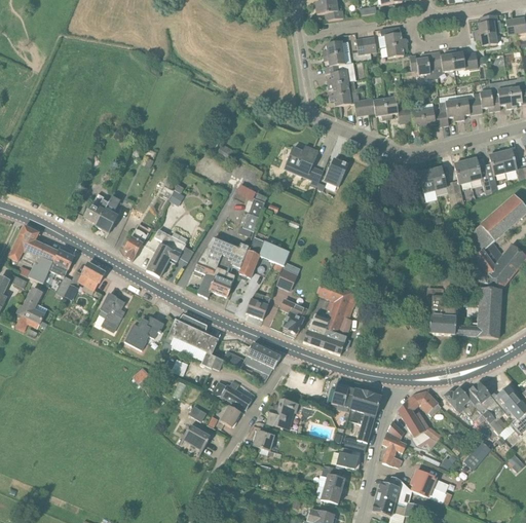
[(322,0),(314,1),(316,14),(325,12),(326,20),(343,17),(341,5),(336,5),(336,0),(322,0)]
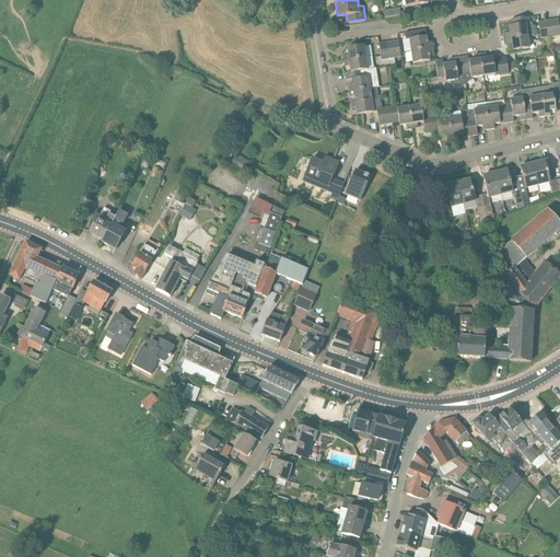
[(384,15),(400,12),(399,6),(383,9),(384,15)]
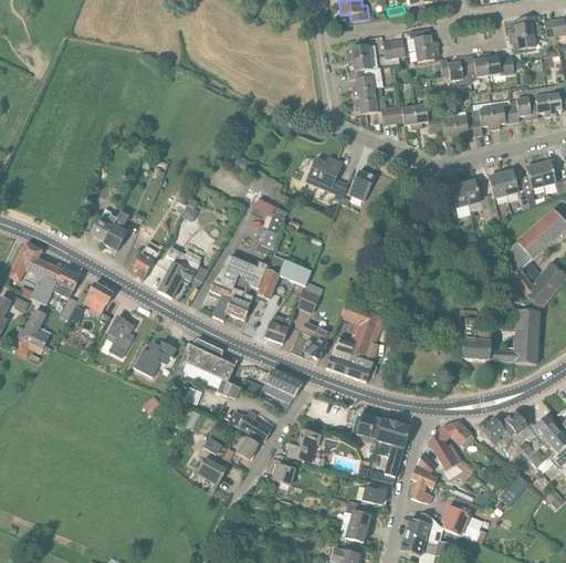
[(511,38),(532,34),(531,23),(535,22),(534,16),(516,18),(517,24),(514,24),(515,31),(511,32),(511,38)]
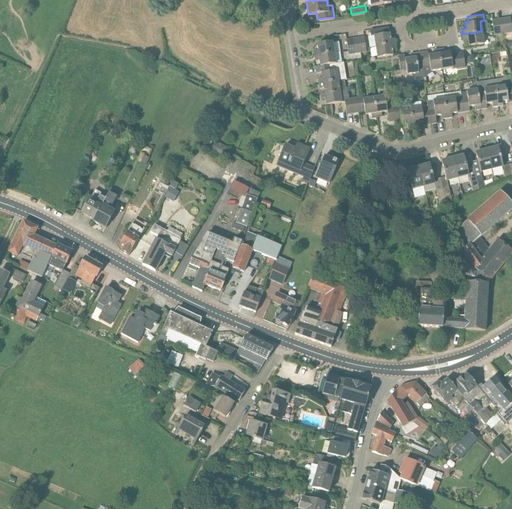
[(506,30),(504,16),(498,17),(500,31),(503,31),(506,30)]
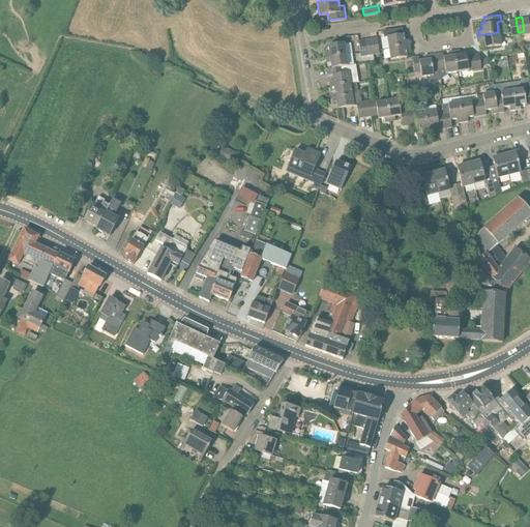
[(518,32),(516,18),(509,19),(511,33),(518,32)]
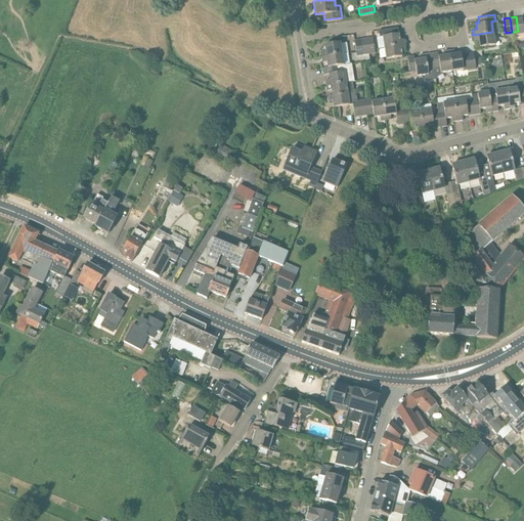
[(384,45),(404,42),(403,37),(399,38),(397,26),(378,29),(379,35),(383,35),(384,45)]
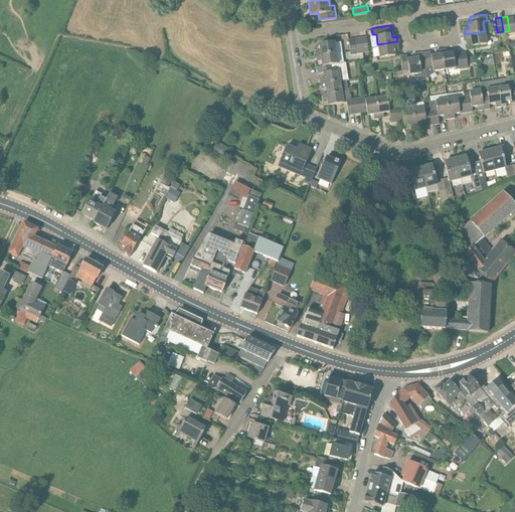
[(470,37),(471,44),(486,42),(484,31),(465,34),(466,37),(470,37)]
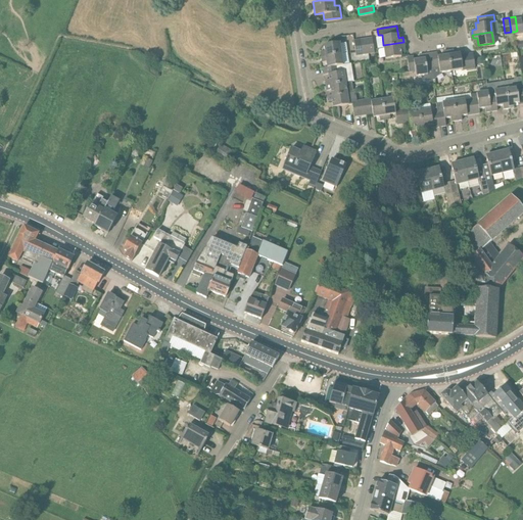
[(375,51),(372,36),(366,37),(368,52),(375,51)]
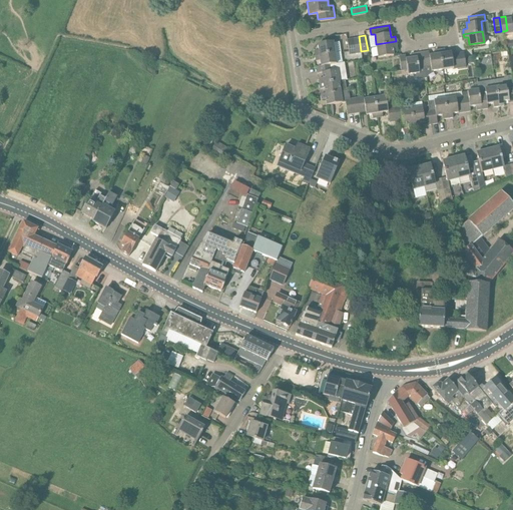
[(361,51),(359,36),(353,37),(355,52),(361,51)]
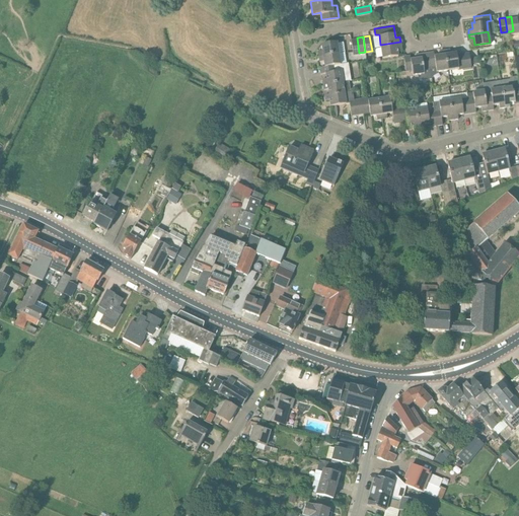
[(359,53),(357,38),(351,39),(353,54),(359,53)]
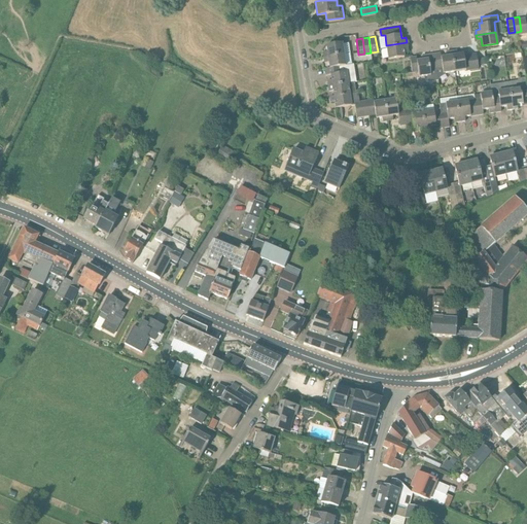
[(324,56),(344,53),(349,51),(348,41),(342,42),(342,41),(326,43),(327,49),(323,50),(324,56)]
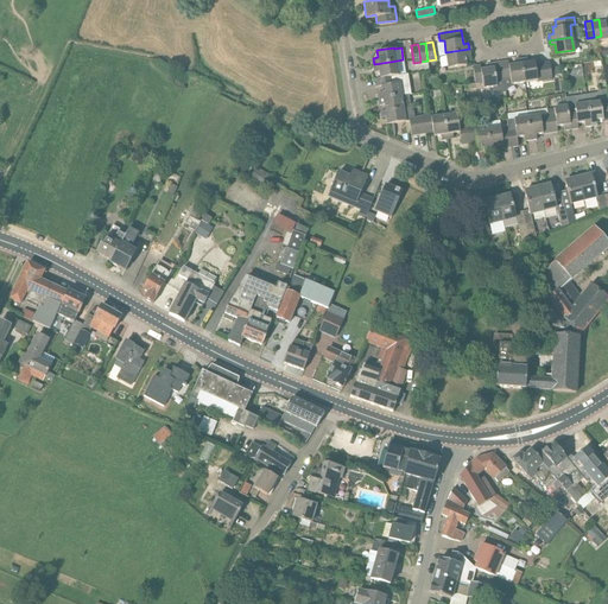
[(470,55),(469,49),(445,52),(448,67),(467,63),(466,56),(470,55)]
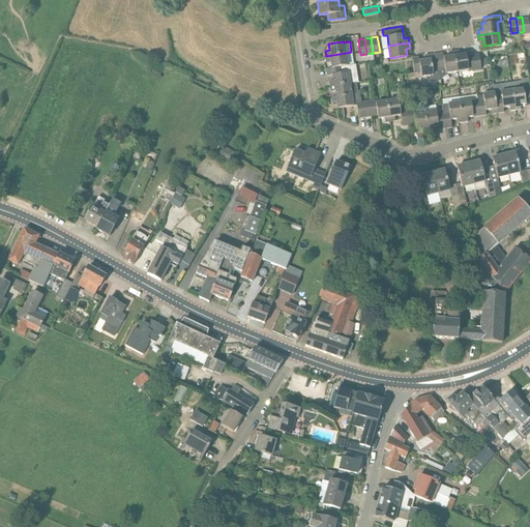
[(453,50),(457,69),(468,67),(468,68),(475,67),(473,53),(467,54),(466,52),(460,53),(460,49),(453,50)]
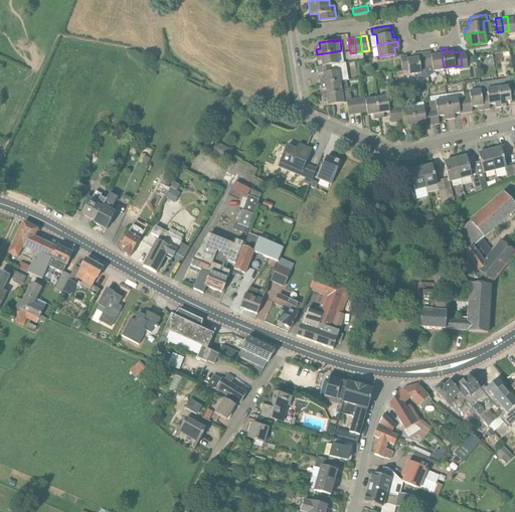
[(431,49),(424,50),(427,69),(434,68),(444,67),(441,48),(437,48),(437,53),(433,53),(431,53),(431,49)]
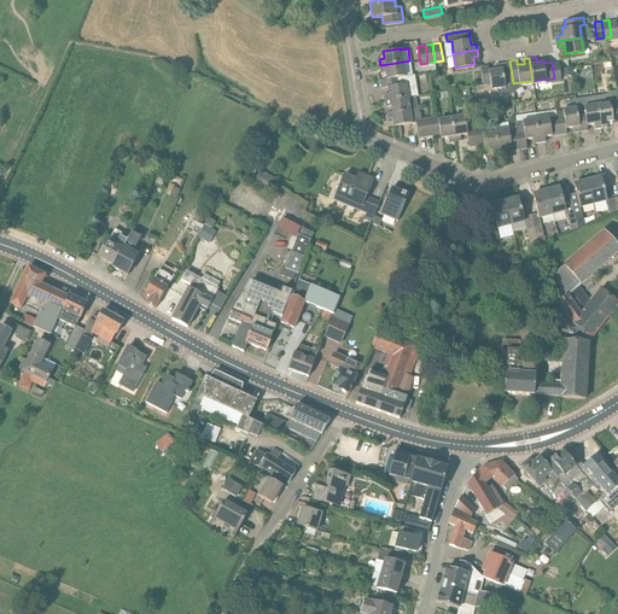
[(496,68),(489,69),(491,81),(489,81),(490,87),(497,86),(499,94),(513,92),(513,91),(513,83),(509,60),(495,63),(496,68)]
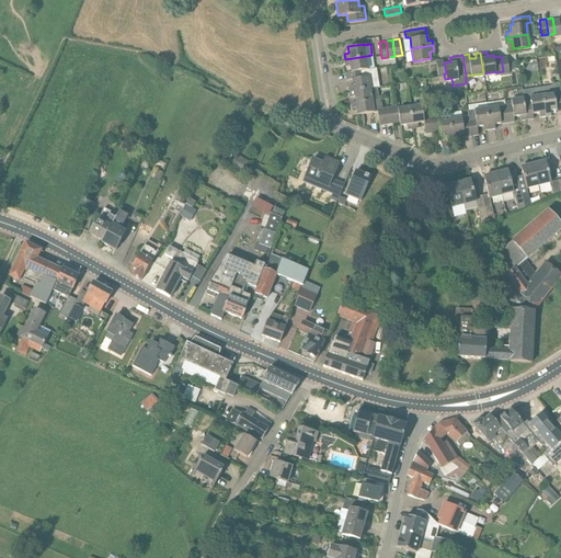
[(351,70),(367,68),(366,56),(345,59),(345,65),(350,64),(351,70)]
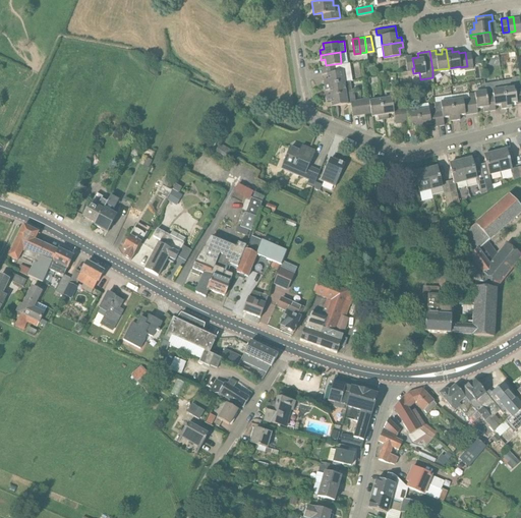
[(407,69),(412,68),(414,68),(412,58),(411,54),(405,55),(407,69)]
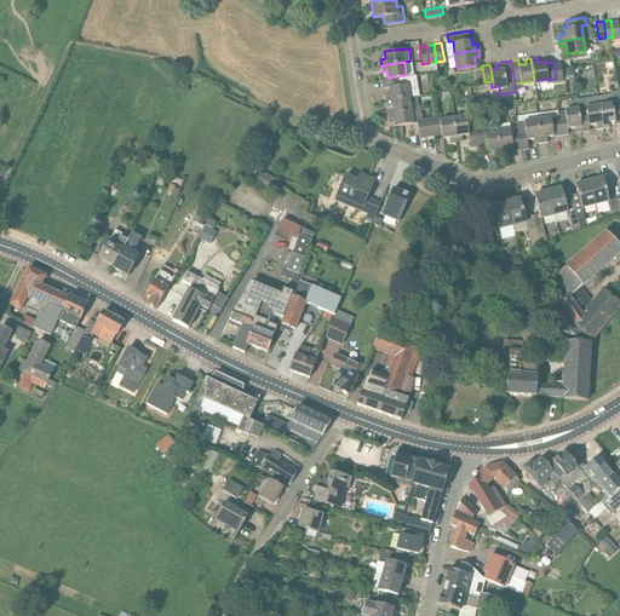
[(388,78),(383,78),(384,86),(389,85),(389,86),(390,92),(385,93),(386,99),(417,95),(419,93),(415,74),(413,74),(406,75),(388,78)]
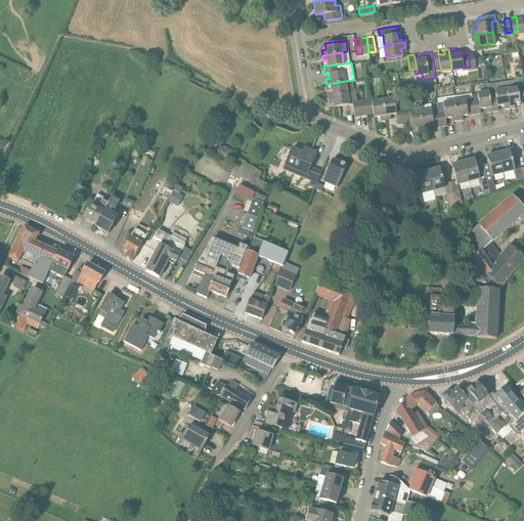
[(515,78),(505,80),(506,86),(510,106),(515,105),(514,101),(520,100),(520,102),(523,101),(523,86),(523,85),(522,75),(515,76),(515,78)]
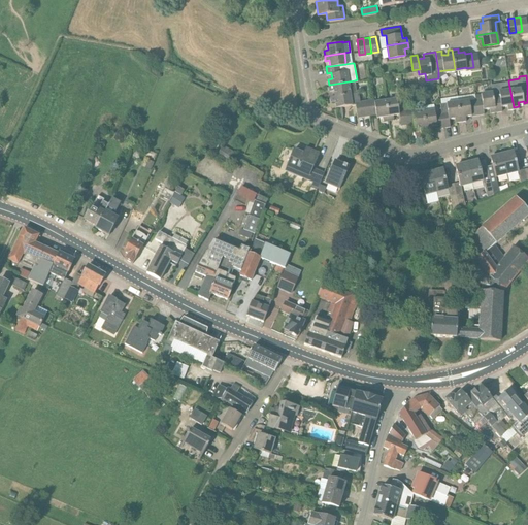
[(351,92),(357,91),(355,80),(329,85),(330,90),(334,89),(334,94),(351,92)]
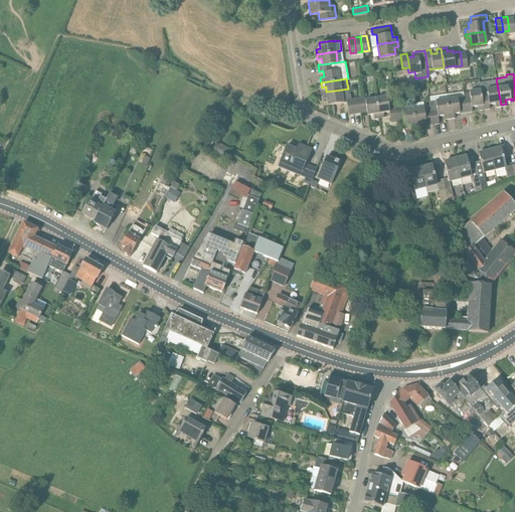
[(486,79),(479,80),(480,82),(480,88),(484,108),(490,107),(489,103),(495,102),(495,106),(501,105),(497,84),(496,78),(486,79)]
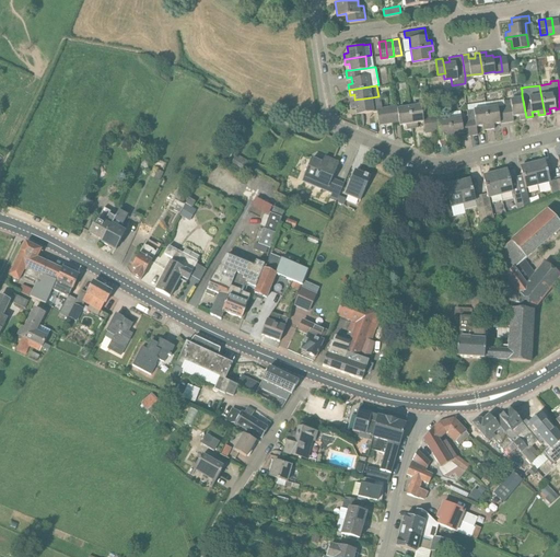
[(510,97),(503,99),(504,103),(506,119),(513,119),(513,114),(520,113),(520,118),(526,117),(522,95),(521,95),(511,96),(510,96),(510,97)]
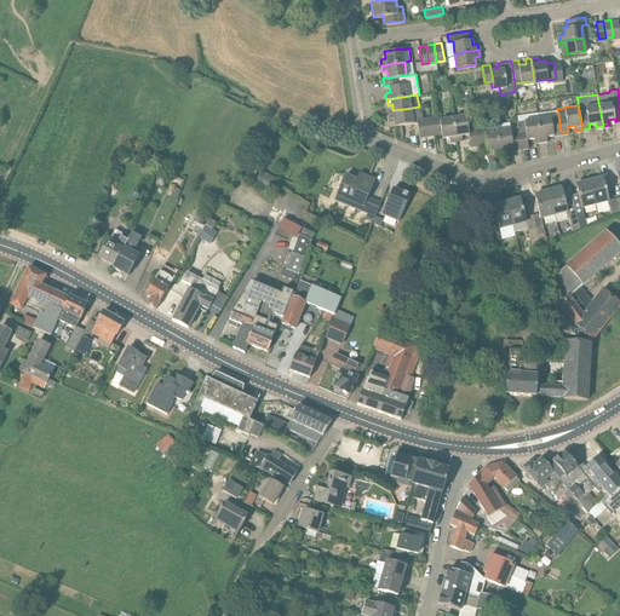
[(392,110),(388,111),(389,117),(394,117),(395,125),(414,121),(417,121),(417,117),(424,116),(423,107),(412,108),(392,110)]
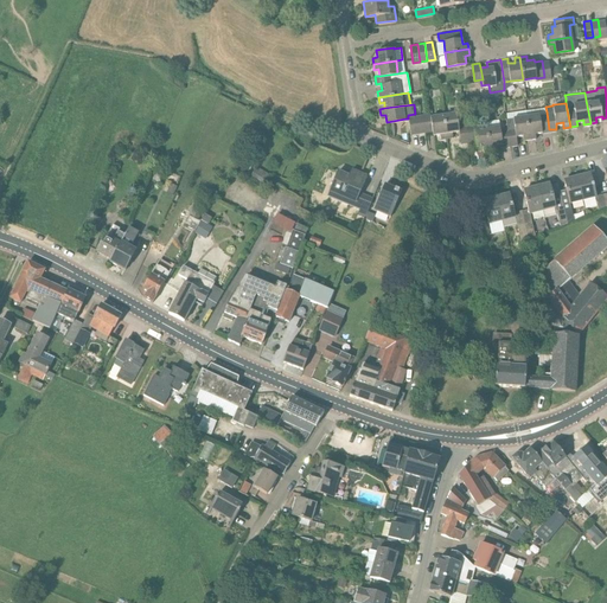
[(454,110),(442,113),(446,136),(453,135),(452,130),(459,129),(461,141),(468,140),(465,122),(458,123),(457,123),(454,110)]
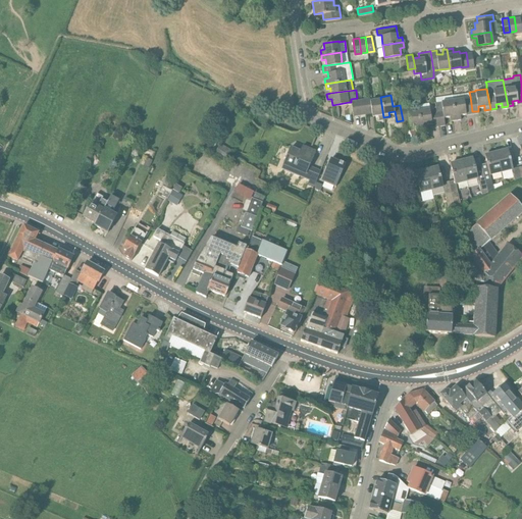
[(369,96),(363,97),(364,98),(366,112),(372,111),(372,115),(378,114),(379,118),(383,117),(380,97),(370,99),(369,96)]
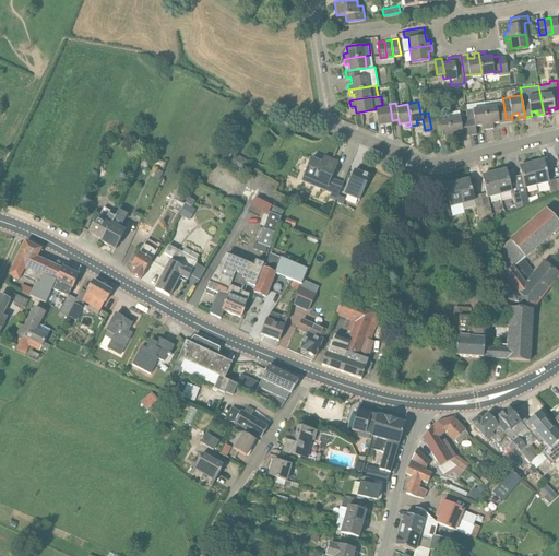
[(496,103),(484,105),(486,127),(494,126),(492,121),(499,120),(506,119),(503,103),(502,104),(496,104),(496,103)]
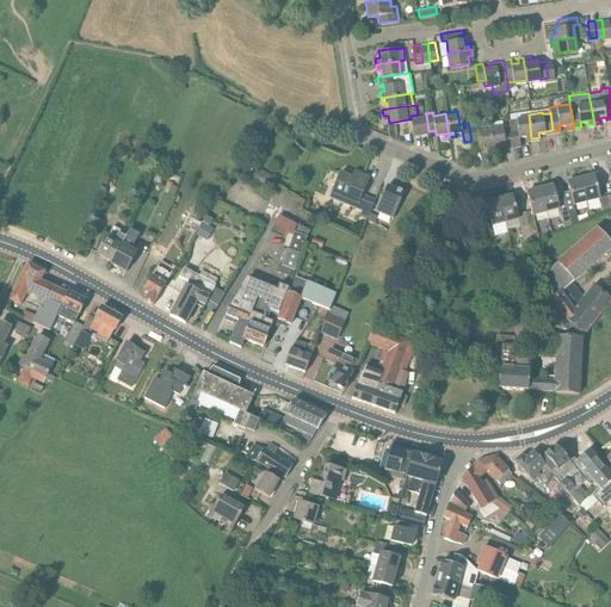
[(425,113),(418,115),(419,116),(421,132),(429,131),(426,115),(425,113)]
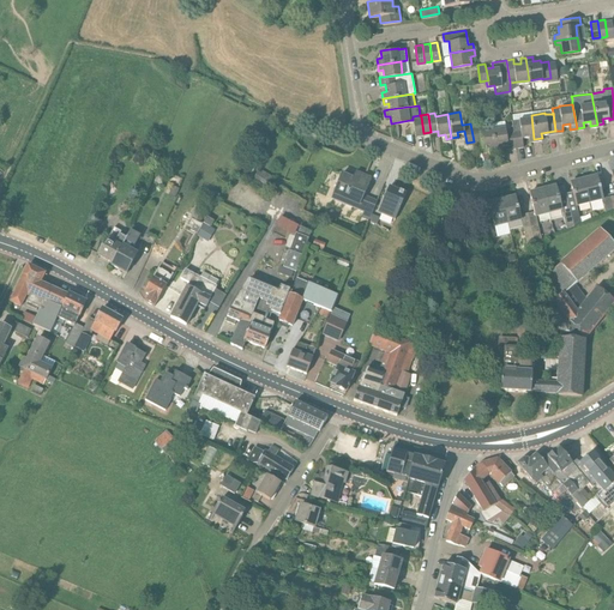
[(420,115),(413,116),(413,120),(416,134),(423,133),(421,116),(420,115)]
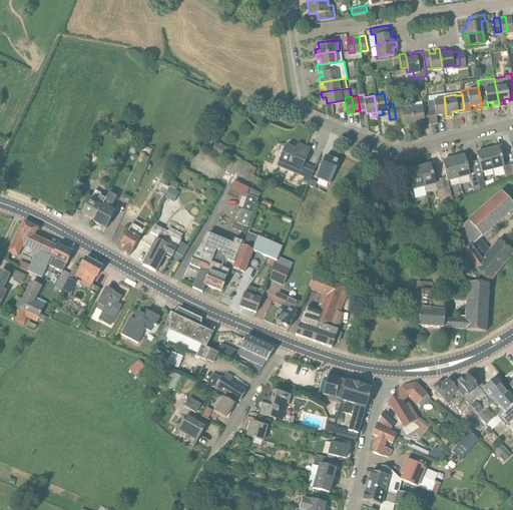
[(446,116),(444,96),(433,97),(433,99),(428,100),(429,106),(431,122),(437,121),(436,114),(442,113),(443,117),(446,116)]
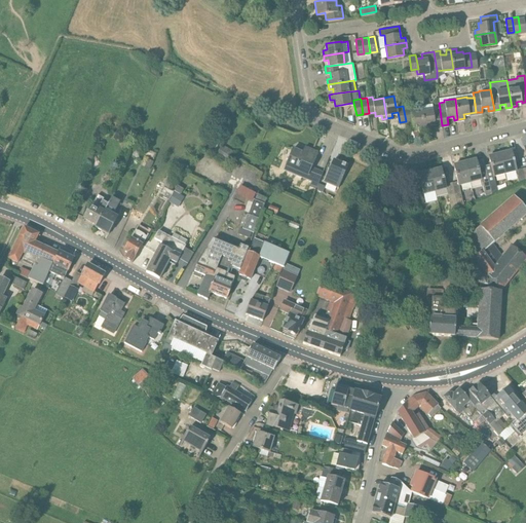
[(408,105),(403,106),(406,121),(412,121),(413,126),(419,125),(419,129),(424,129),(421,108),(409,110),(408,105)]
